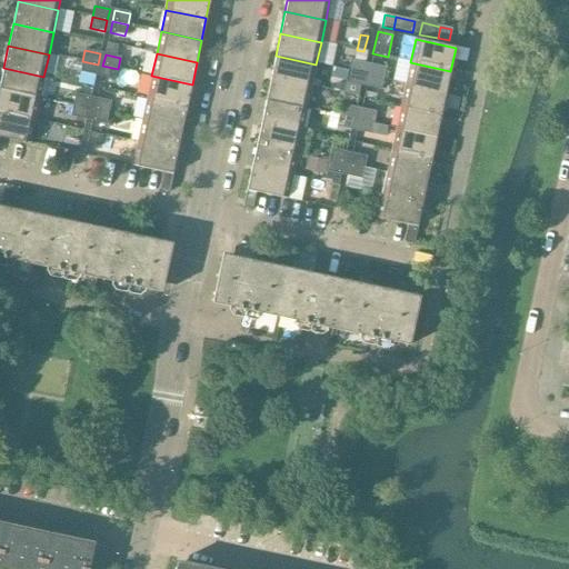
[(316,65),(276,56),(271,78),(311,87),(316,65)]
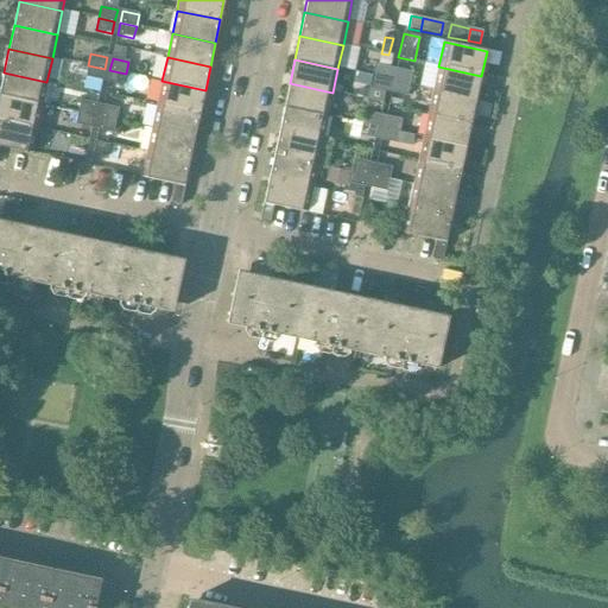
[(374,64),(372,76),(388,80),(391,68),(374,64)]
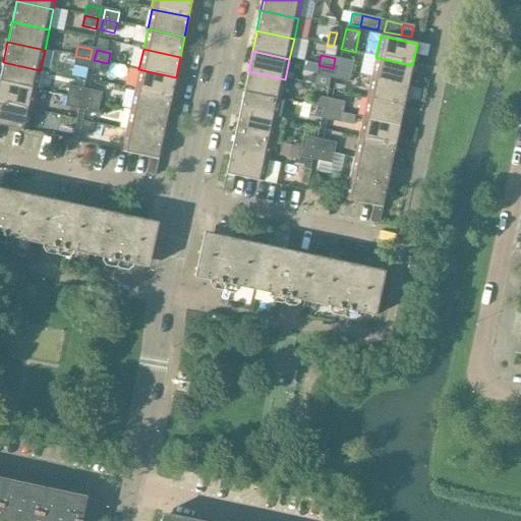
[(90,59),(75,56),(73,66),(88,69),(90,59)]
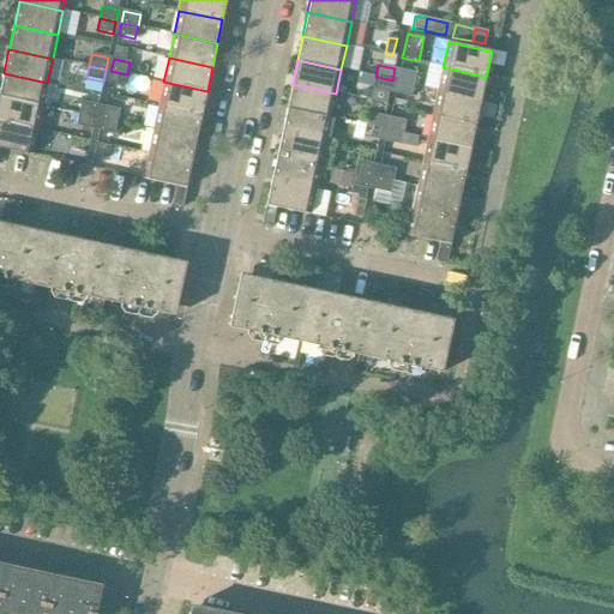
[(486,77),(443,67),(438,91),(481,101),(486,77)]
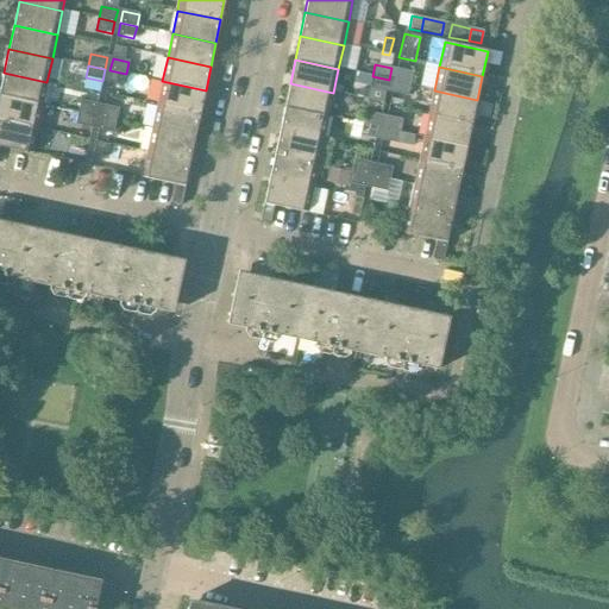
[(413,73),(396,69),(394,81),(410,85),(413,73)]
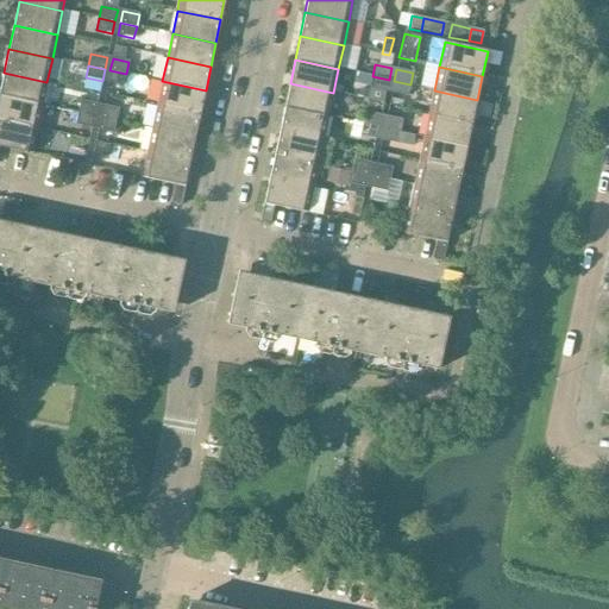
[(126,74),(110,70),(107,82),(124,86),(126,74)]
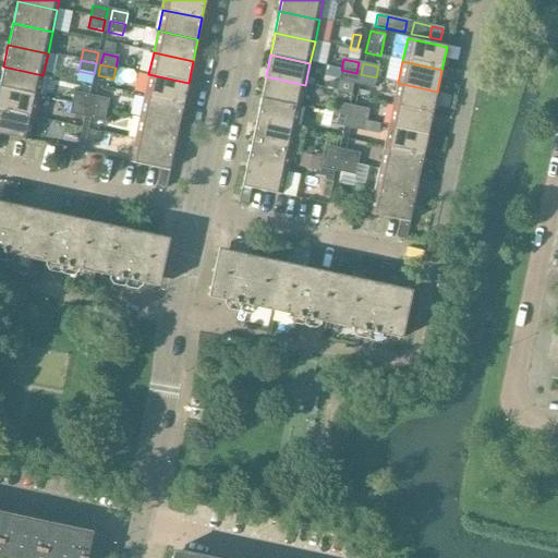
[(43,75),(3,67),(0,82),(0,87),(38,97),(43,75)]
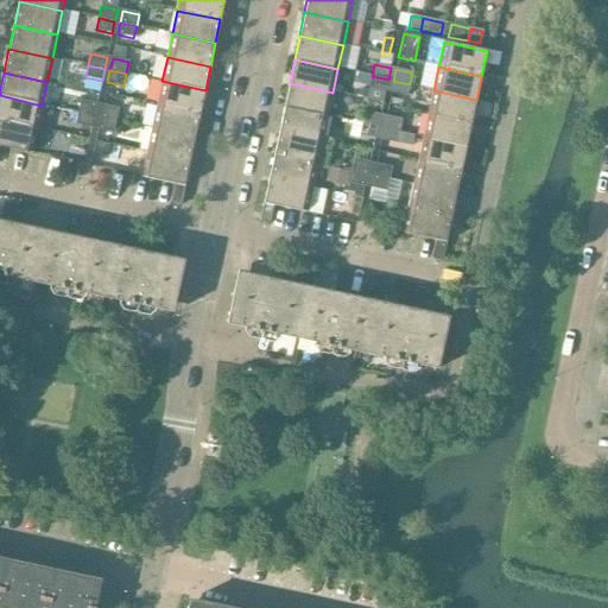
[(388,80),(372,76),(369,88),(385,92),(388,80)]
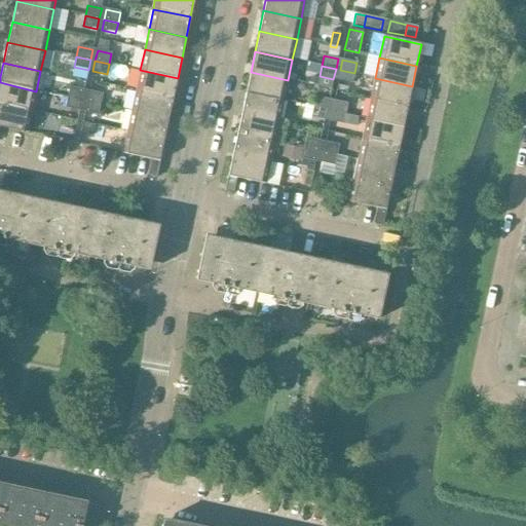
[(178,78),(140,70),(136,90),(173,99),(178,78)]
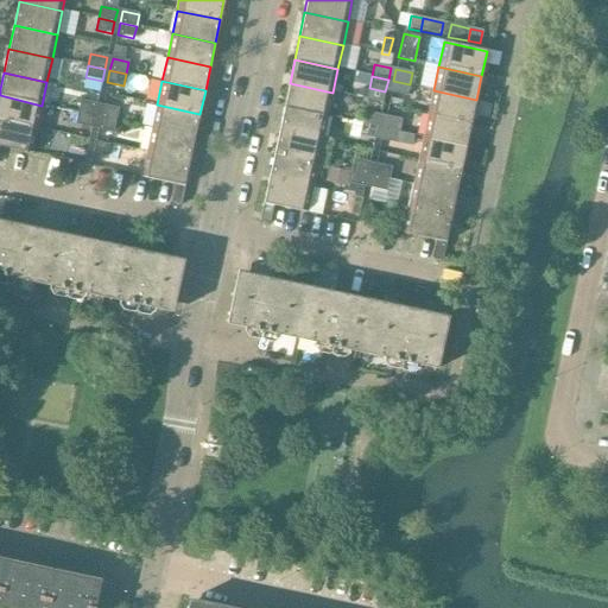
[(410,84),(393,81),(391,93),(406,96),(410,84)]
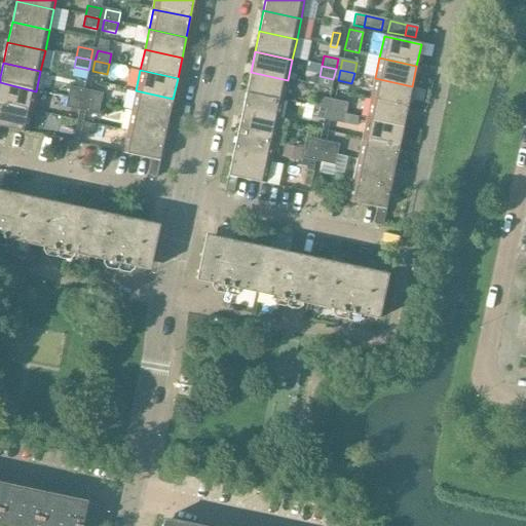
[(288,80),(251,72),(246,92),(284,101),(288,80)]
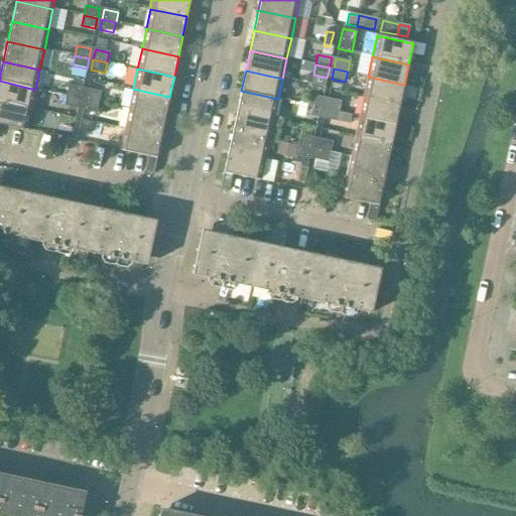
[(404,85),(368,77),(364,97),(400,104),(404,85)]
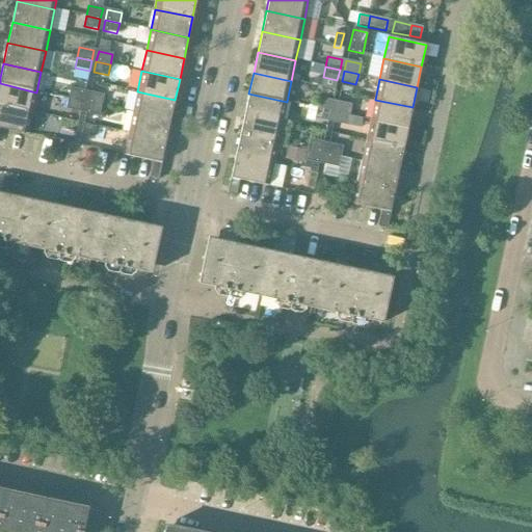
[(36,92),(0,83),(0,105),(32,112),(36,92)]
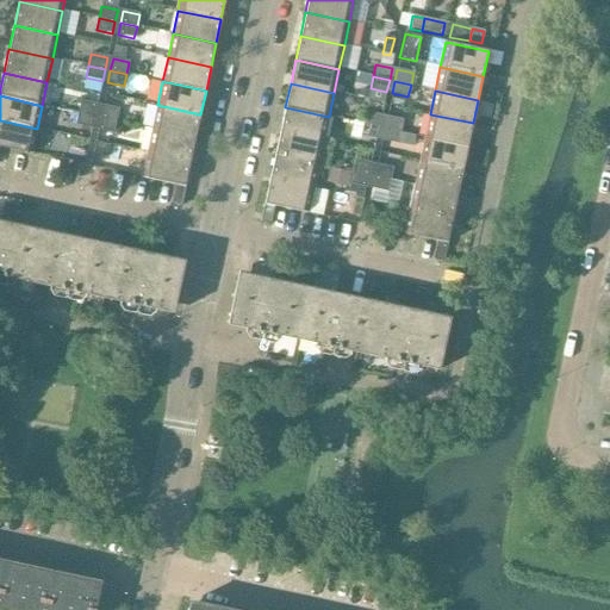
[(81,101),(79,113),(94,117),(97,105),(81,101)]
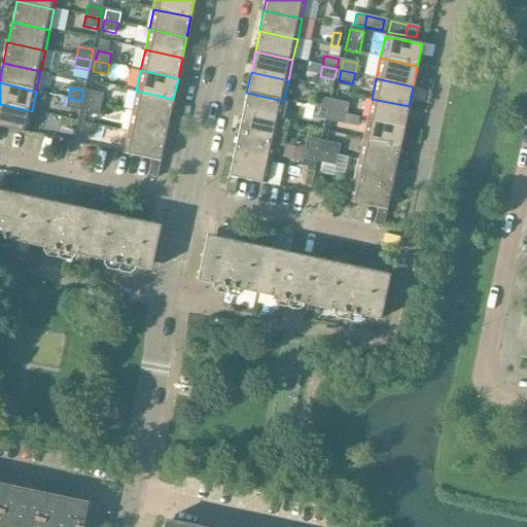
[(173,99),(136,91),(132,111),(169,119),(173,99)]
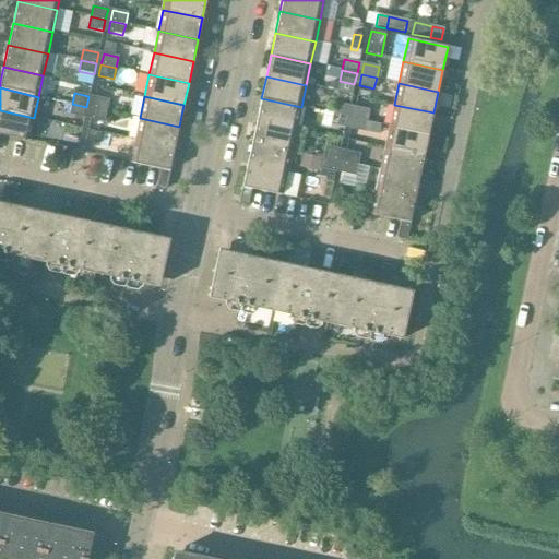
[(108,100),(94,97),(92,108),(106,111),(108,100)]
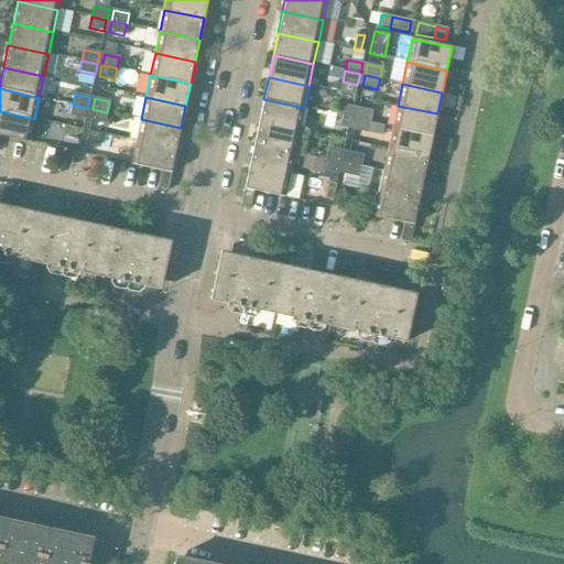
[(304,108),(263,99),(259,121),(299,130),(304,108)]
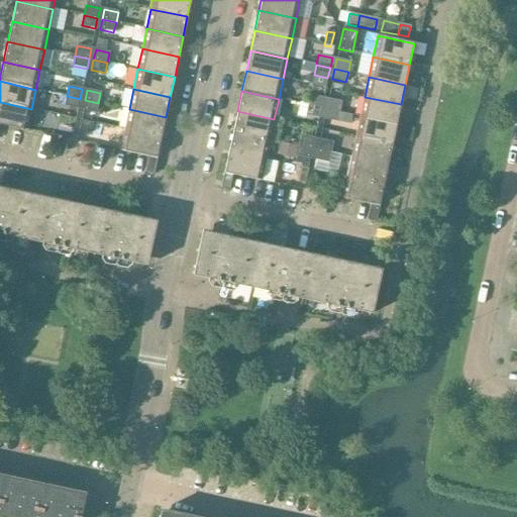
[(310,95),(307,105),(321,108),(323,98),(310,95)]
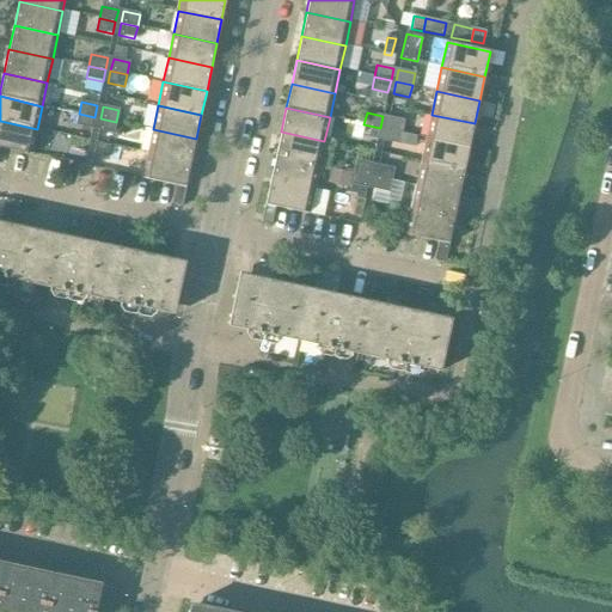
[(95,117),(79,114),(75,126),(92,129),(95,117)]
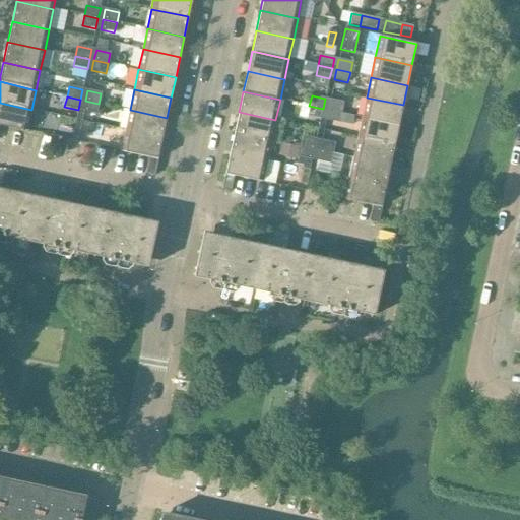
[(403,105),(367,98),(362,118),(399,125),(403,105)]
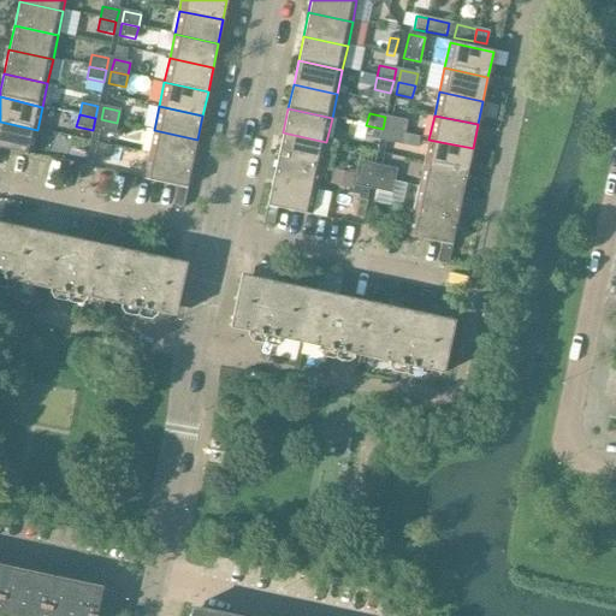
[(391,118),(388,131),(404,134),(407,122),(391,118)]
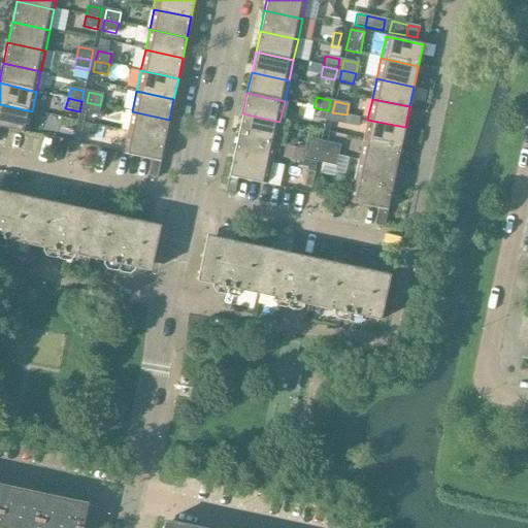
[(100,105),(87,102),(85,112),(98,116),(100,105)]
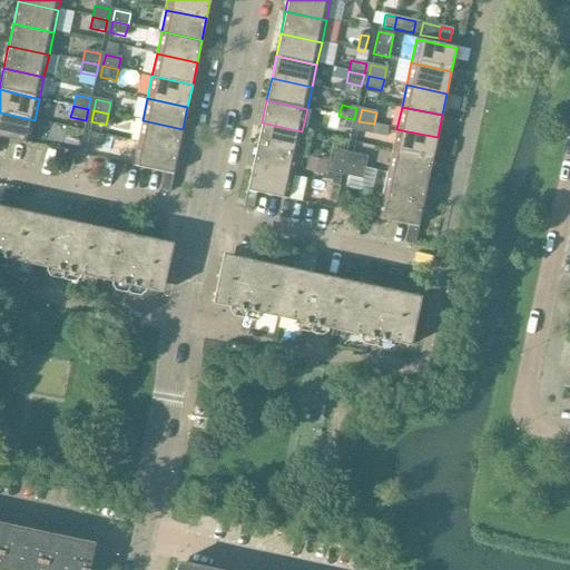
[(35,120),(0,112),(0,137),(29,144),(35,120)]
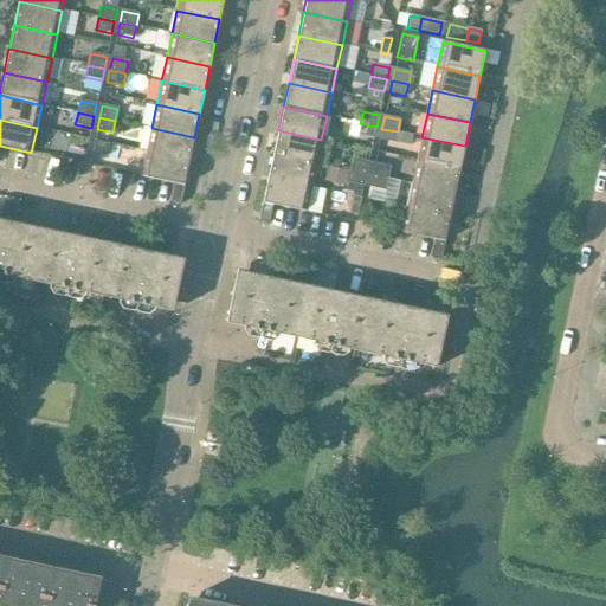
[(376,127),(360,123),(358,135),(374,139),(376,127)]
